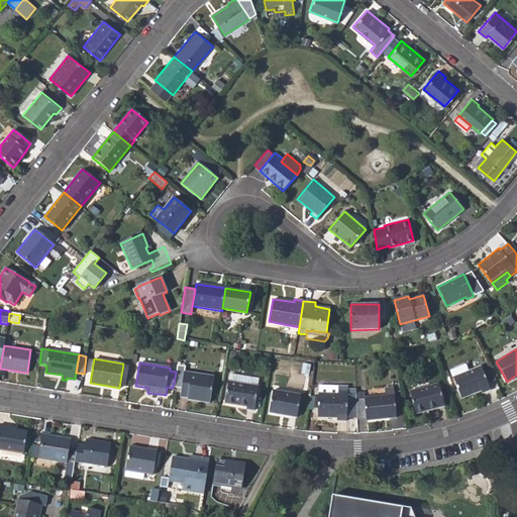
[(452,377),(460,398),(481,391),(482,393),(490,390),(481,367),(452,377)]
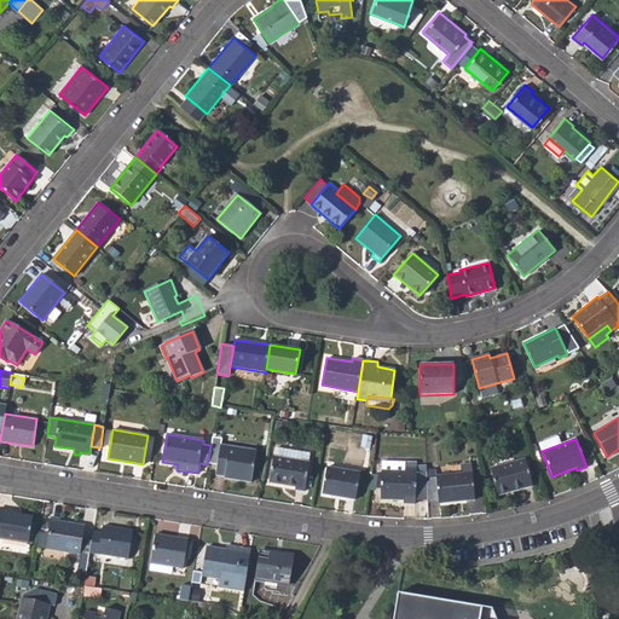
[(224,478),(250,481),(255,451),(220,445),(215,473),(224,475),(224,478)]
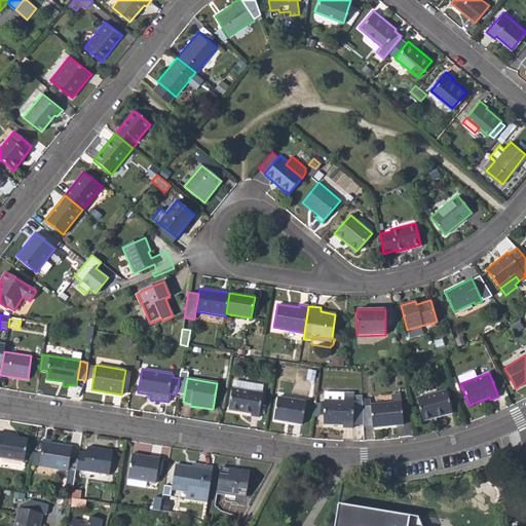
[(233,388),(261,392),(262,385),(235,381),(233,388)]
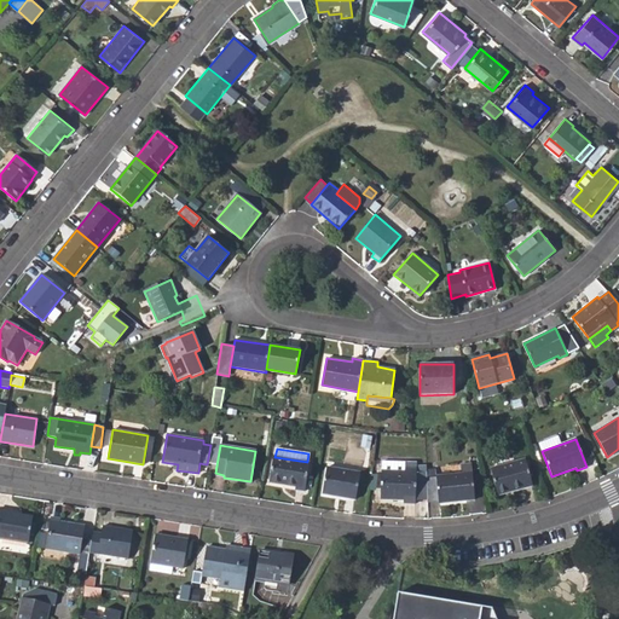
[(308,462),(307,462),(275,457),(273,457),(268,482),(295,486),(294,489),(305,491),(308,462)]
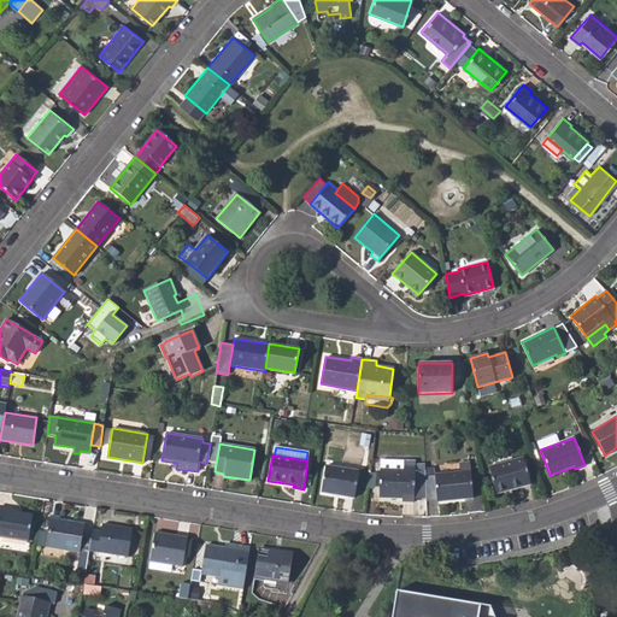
[(488,466),(495,494),(529,483),(522,457),(488,466)]
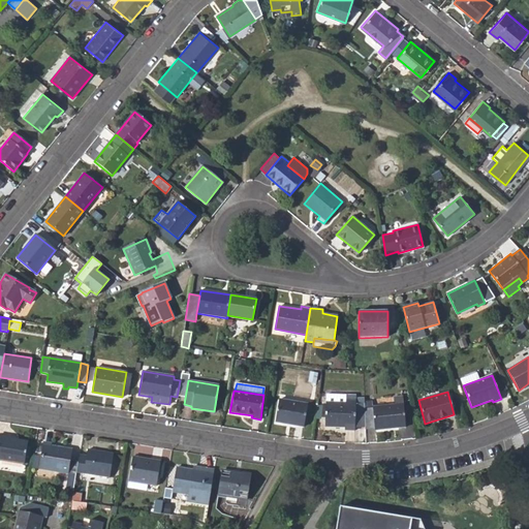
[(394,404),(372,407),(374,428),(374,430),(405,427),(402,396),(394,397),(394,404)]
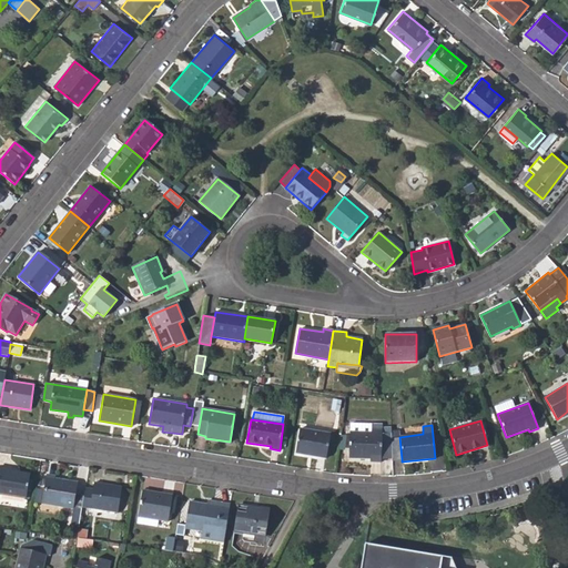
[(379,463),(381,457),(382,428),(373,428),(372,436),(350,436),(350,458),(369,459),(369,462),(379,463)]
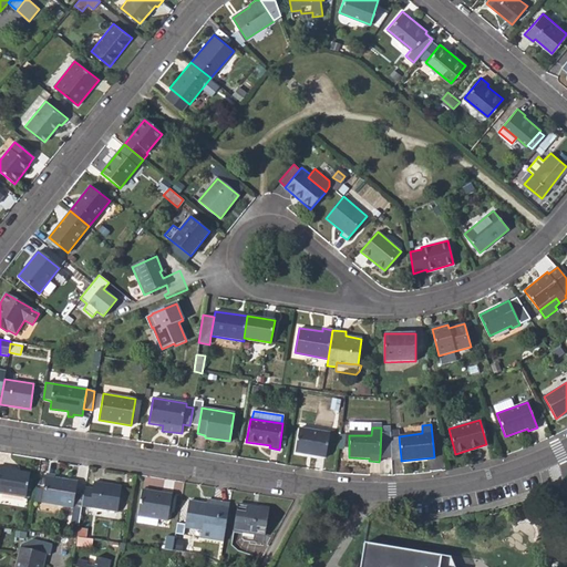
[(380,456),(391,456),(390,436),(390,429),(381,428),(380,456)]
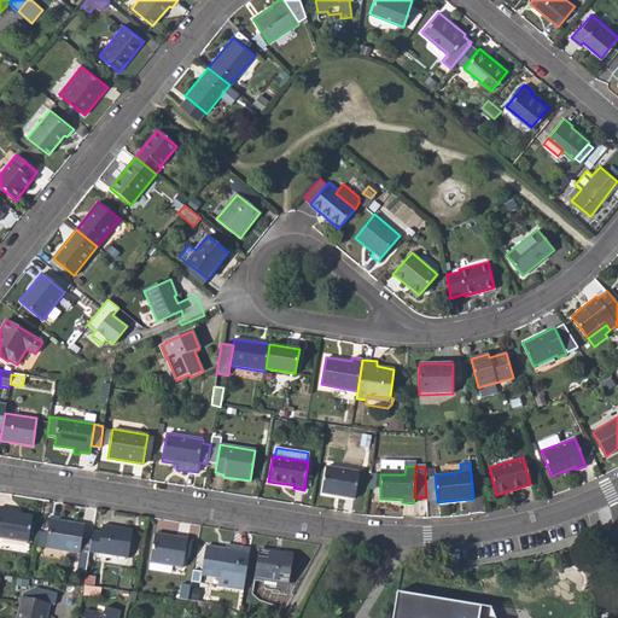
[(322,493),(355,499),(359,472),(326,467),(322,493)]
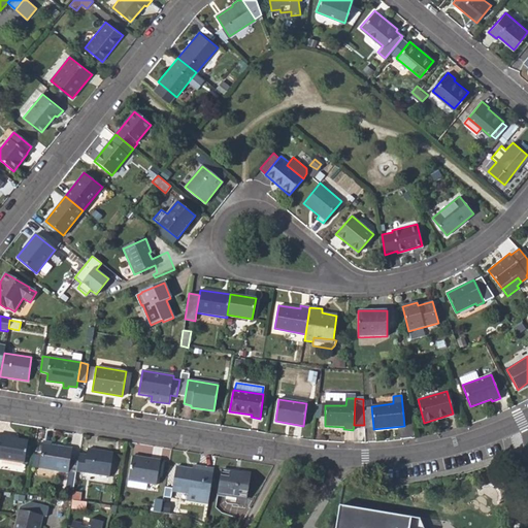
[(364,425),(364,427),(373,427),(371,406),(363,406),(364,425)]
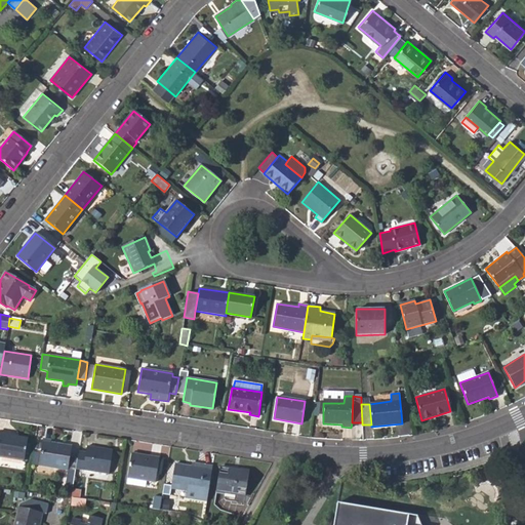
[(0,431),(0,455),(24,459),(28,438),(11,435),(11,434),(0,431)]
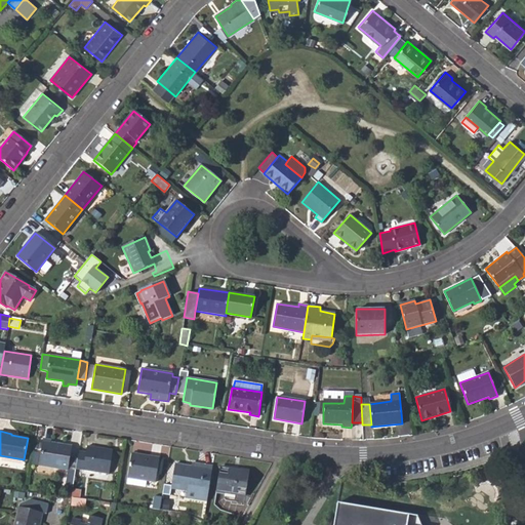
[(38,466),(68,471),(72,445),(51,442),(51,439),(43,438),(38,466)]
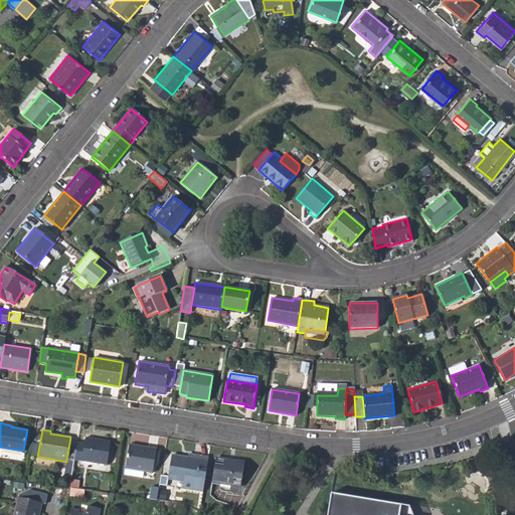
[(83,444),(77,443),(74,460),(80,460),(81,461),(107,465),(110,442),(86,438),(83,444)]
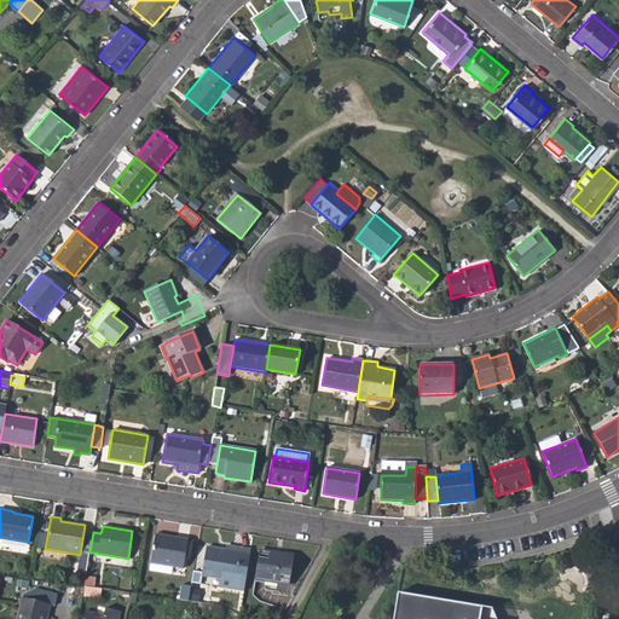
[(177,542),(155,538),(150,563),(172,567),(183,568),(187,539),(178,538),(177,542)]
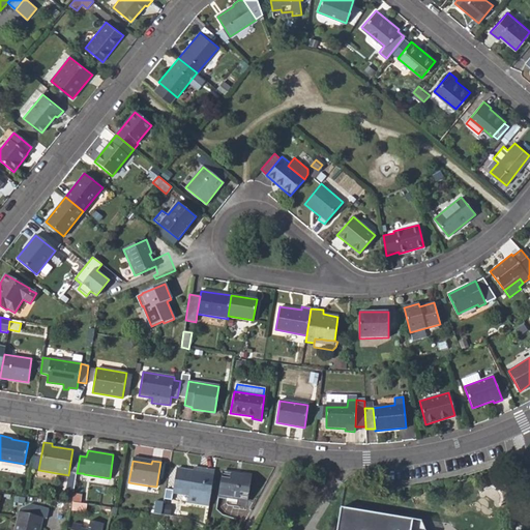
[(208,505),(214,470),(199,467),(198,471),(176,468),(172,492),(188,495),(187,502),(208,505)]
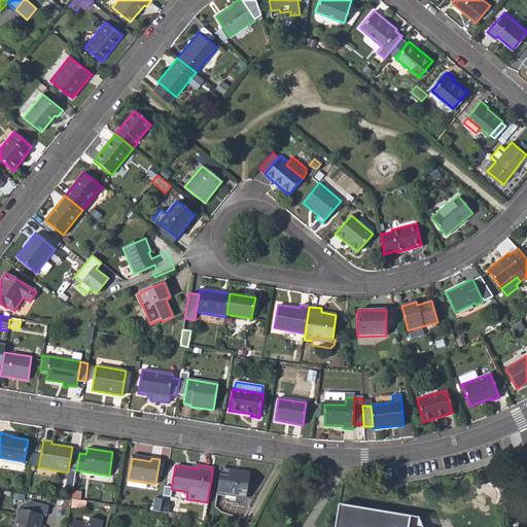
[(218,492),(246,497),(250,473),(222,469),(218,492)]
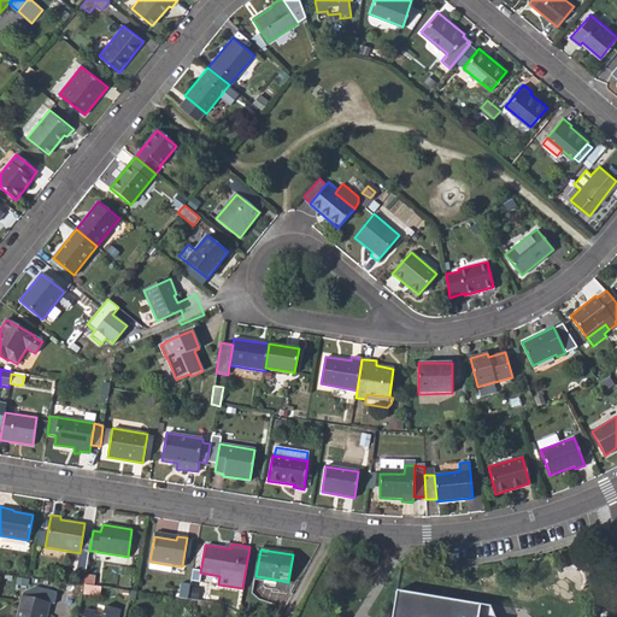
[(86,574),(83,585),(94,586),(95,576),(86,574)]
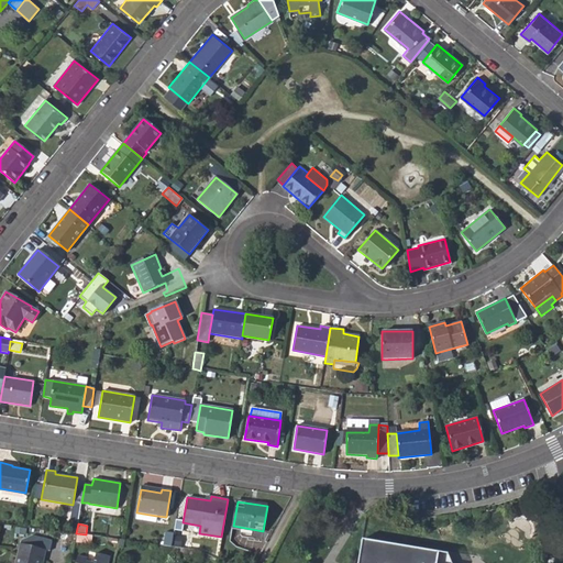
[(165,531),(163,545),(172,547),(174,532),(165,531)]
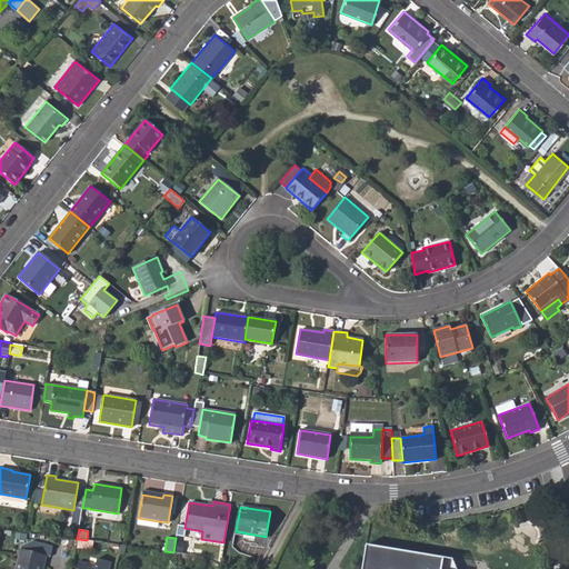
[(33,540),(23,543),(17,568),(45,568),(48,555),(52,556),(55,545),(33,540)]
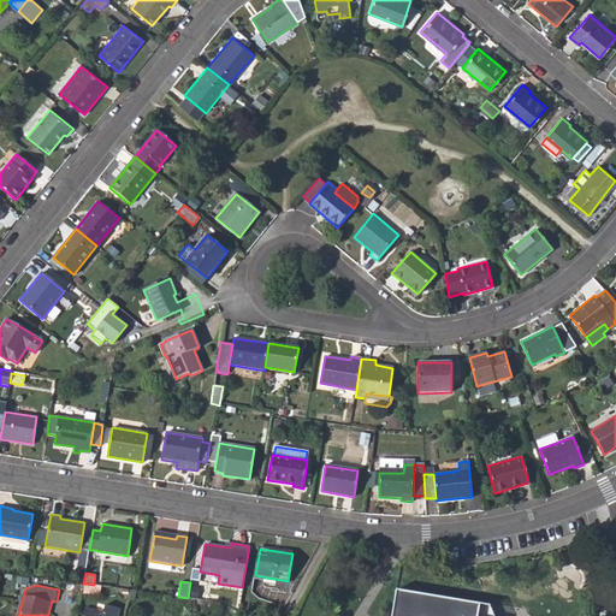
[(490,615),(487,608),(398,593),(392,615),(490,615)]
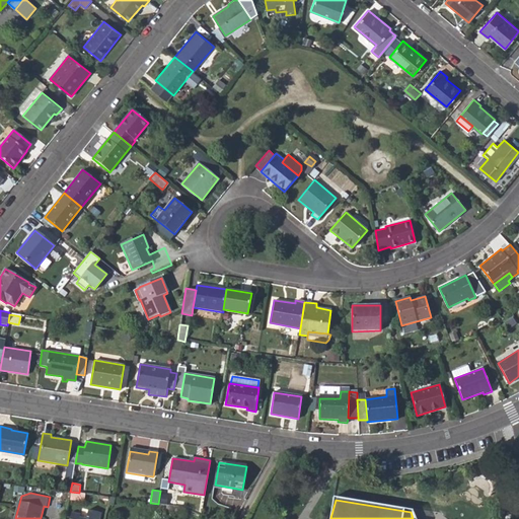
[(97,518),(100,512),(87,509),(85,516),(88,517),(87,518),(97,518)]
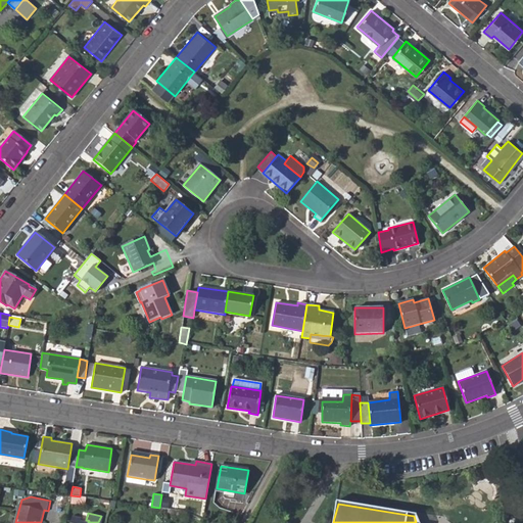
All buildings are outlined.
